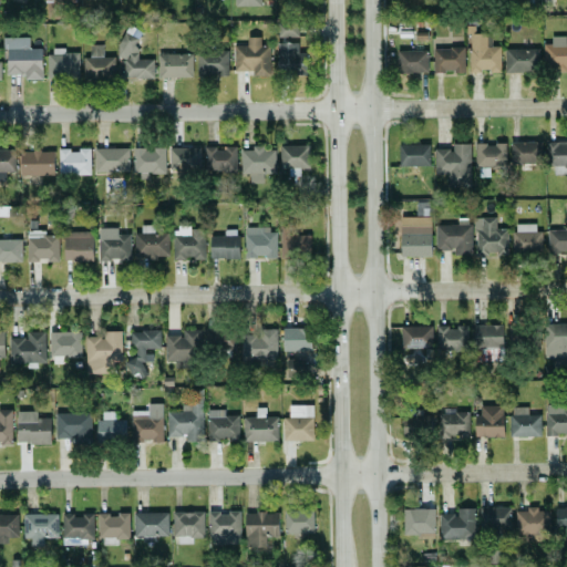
[(278,37),(299,37),(299,22),(278,22),(278,37)]
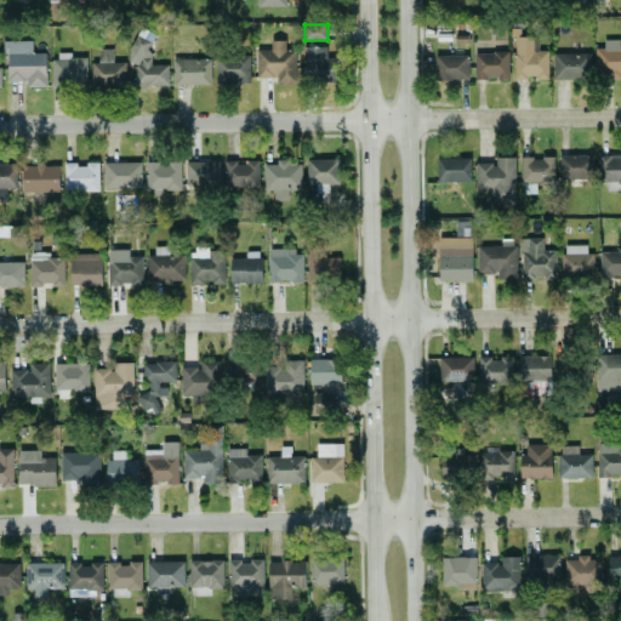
[(167,85),(169,64),(151,64),(151,38),(131,36),(130,62),(135,62),(135,85),(167,85)]
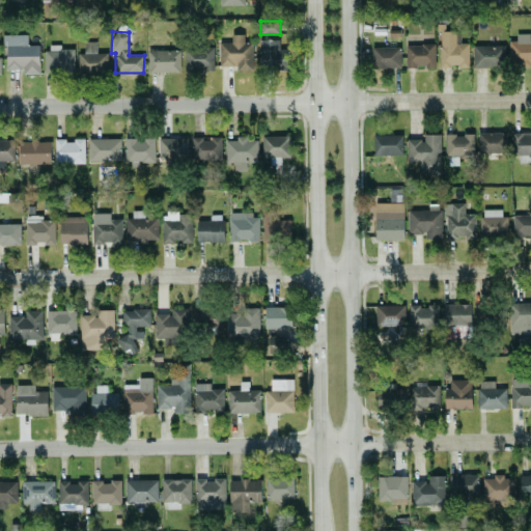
[(440,66),(468,66),(469,43),(459,43),(459,31),(440,31),(440,66)]
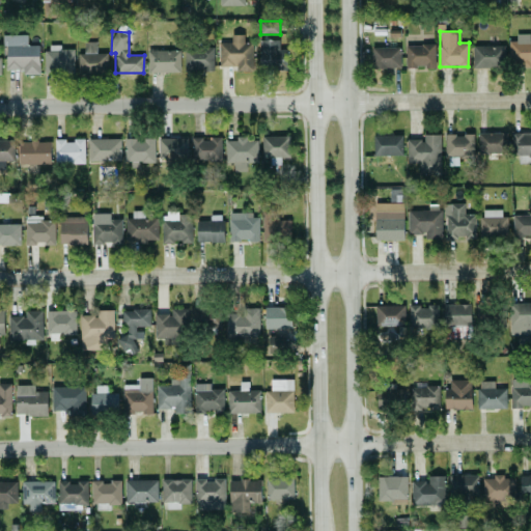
[(530,39),(528,40),(528,33),(516,34),(516,40),(508,40),(509,66),(530,65),(530,39)]
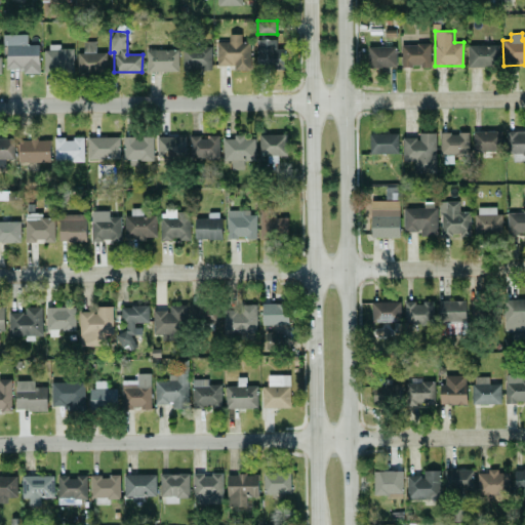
[(4,70),(39,70),(39,44),(27,44),(27,34),(5,34),(4,70)]
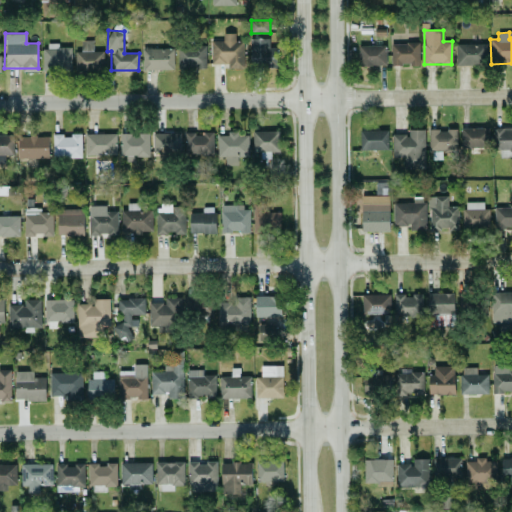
[(243,68),(243,40),(235,40),(235,33),(223,33),(223,40),(211,40),(211,63),(228,63),(228,68),(243,68)]
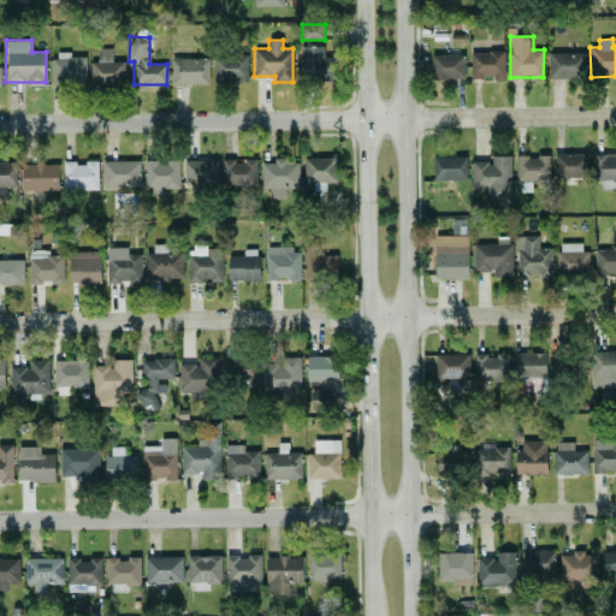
[(302,81),(333,80),(333,57),(324,58),(324,46),(301,47),(302,81)]
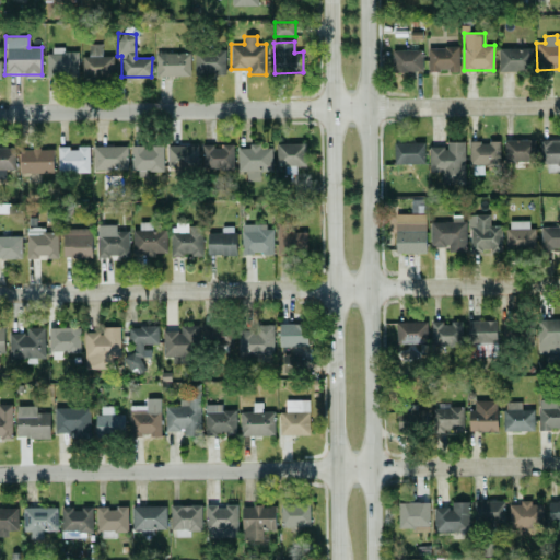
[(102,44),(89,44),(89,56),(83,56),(82,76),(113,77),(114,56),(102,56),(102,44)]
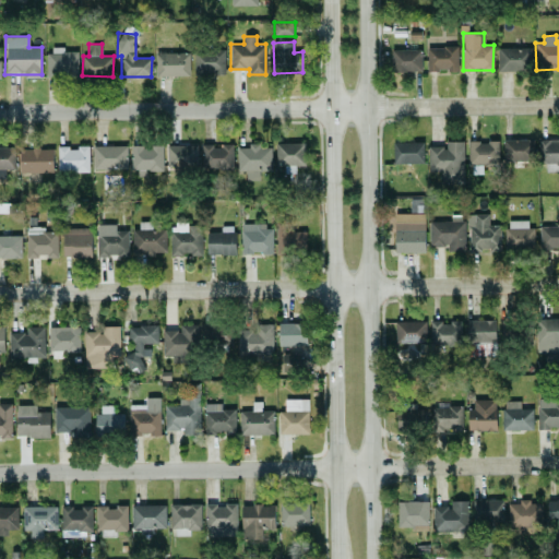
[(427,47),(427,71),(458,71),(458,46),(427,47)]
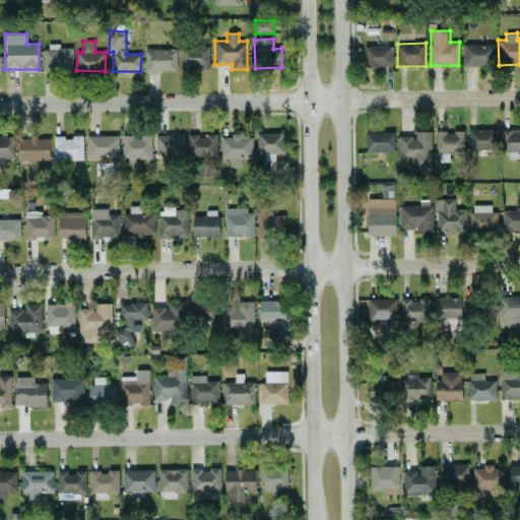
[(45,70),(72,69),(72,48),(59,48),(59,44),(45,44),(45,70)]
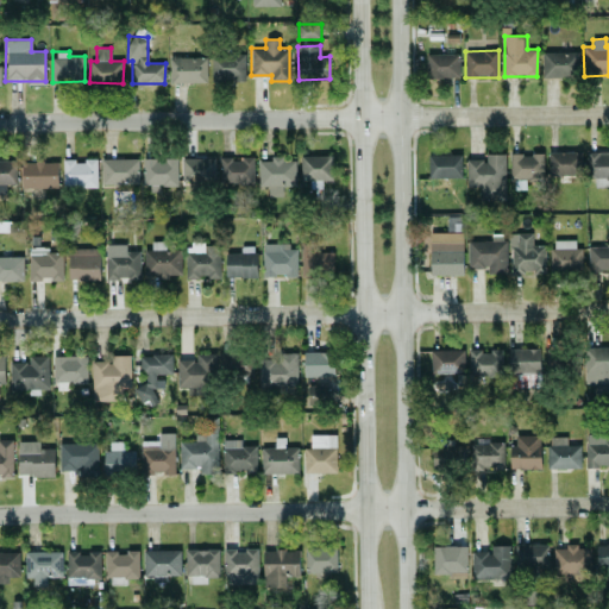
[(579,52),(542,51),(541,77),(578,79),(579,52)]
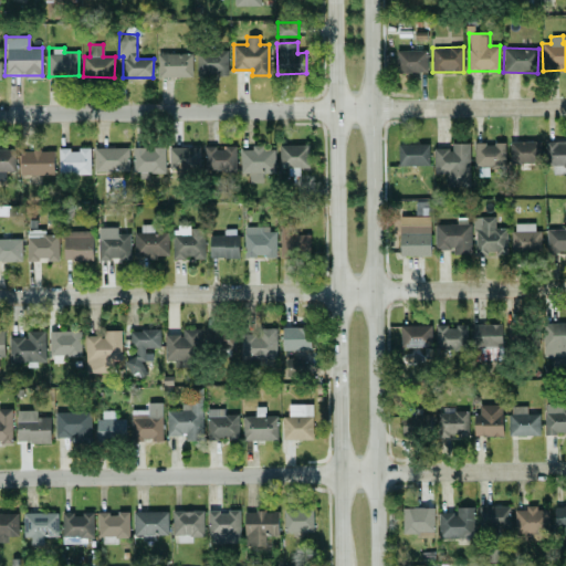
[(197,75),(228,74),(228,50),(197,51),(197,75)]
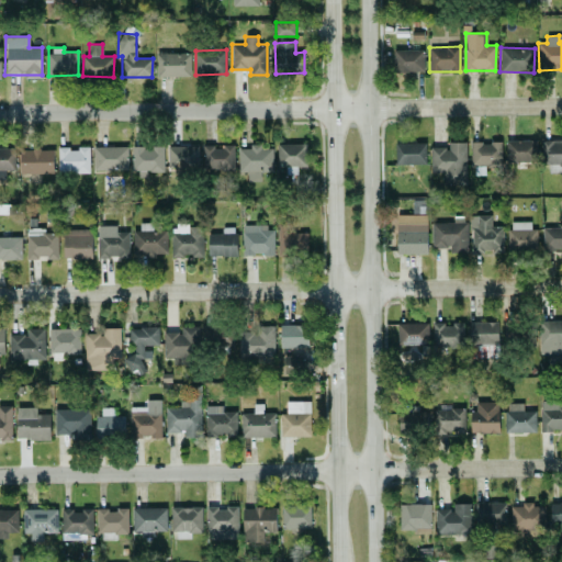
[(423,49),(393,49),(394,72),(424,71),(423,49)]
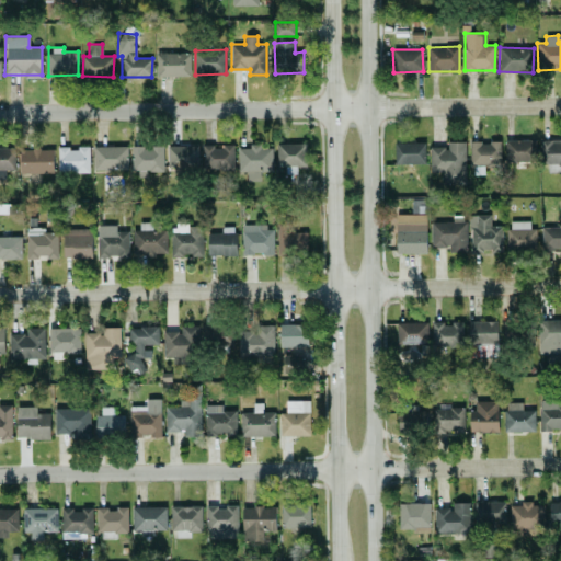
[(191,53),(156,54),(157,77),(191,76),(191,53)]
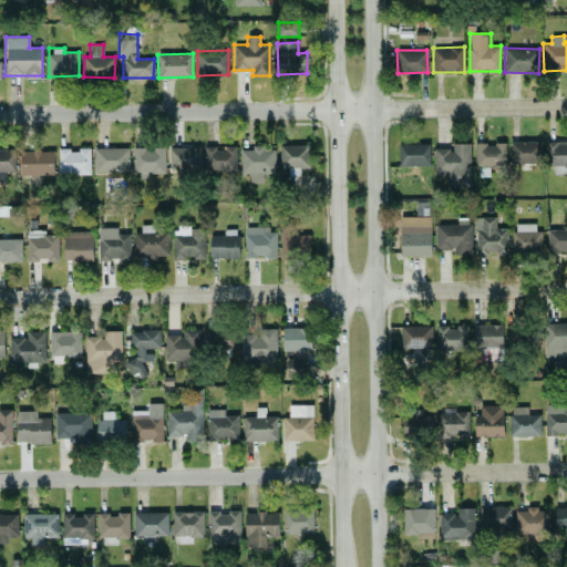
[(509,142),(511,164),(543,162),(542,141),(509,142)]
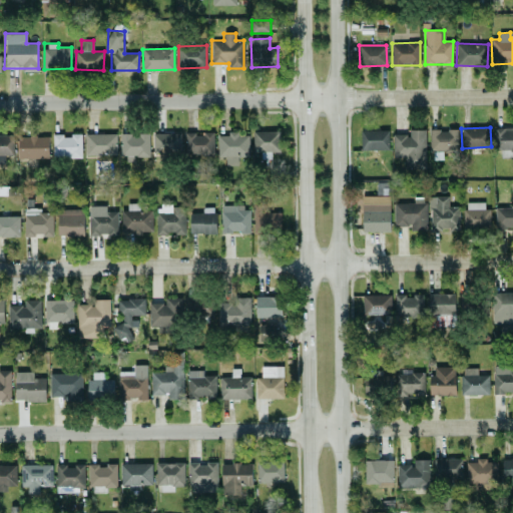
[(512,127),(494,128),(494,151),(512,150),(512,127)]
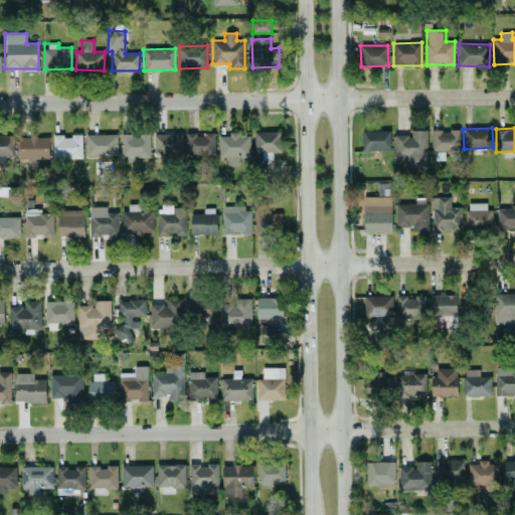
[(459,130),(433,130),(434,154),(460,153),(459,130)]
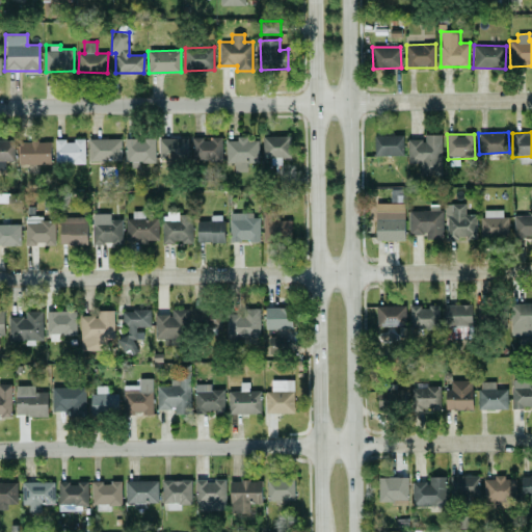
[(291,157),(290,135),(262,136),(262,158),(291,157)]
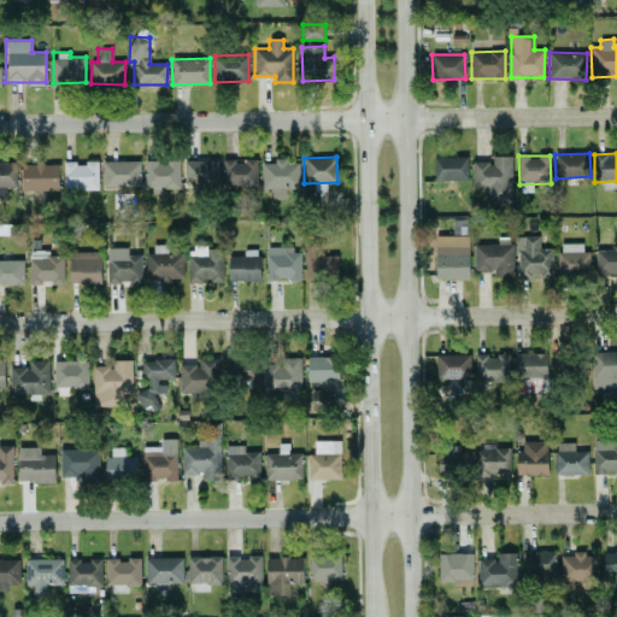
[(468,157),(434,157),(434,181),(468,180),(468,157)]
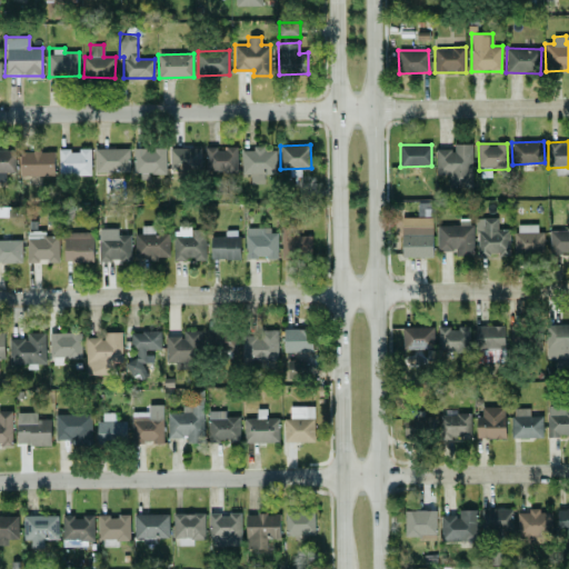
[(471,145),(453,145),(453,149),(436,149),(436,175),(448,175),(448,188),(472,188),(471,145)]
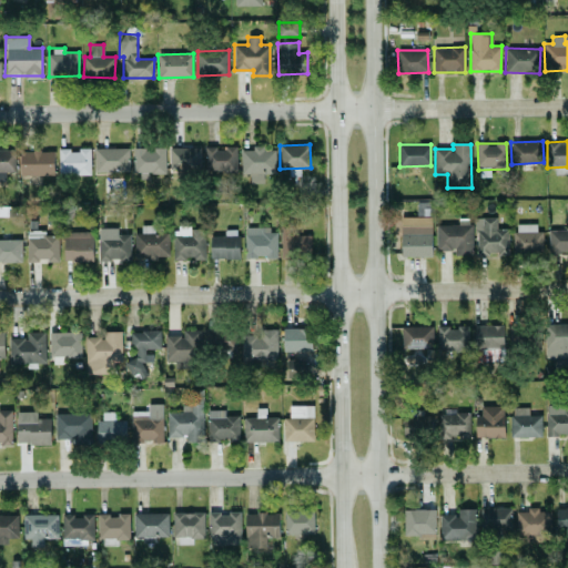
[(241,150),(241,174),(250,173),(250,183),(263,183),(263,174),(275,174),(275,150),(263,150),(263,145),(253,145),(253,150),(241,150)]
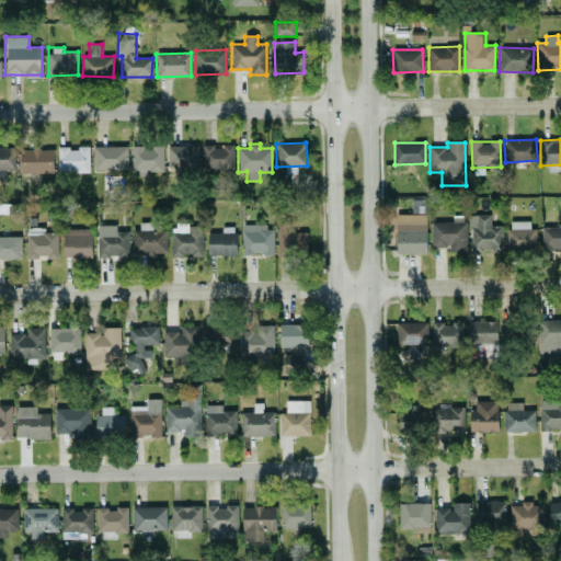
[(93,147),(93,170),(128,170),(127,146),(93,147)]
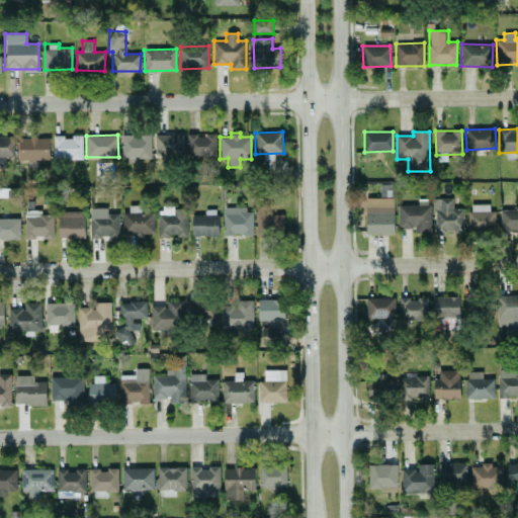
[(151,135),(121,135),(121,158),(151,158),(151,135)]
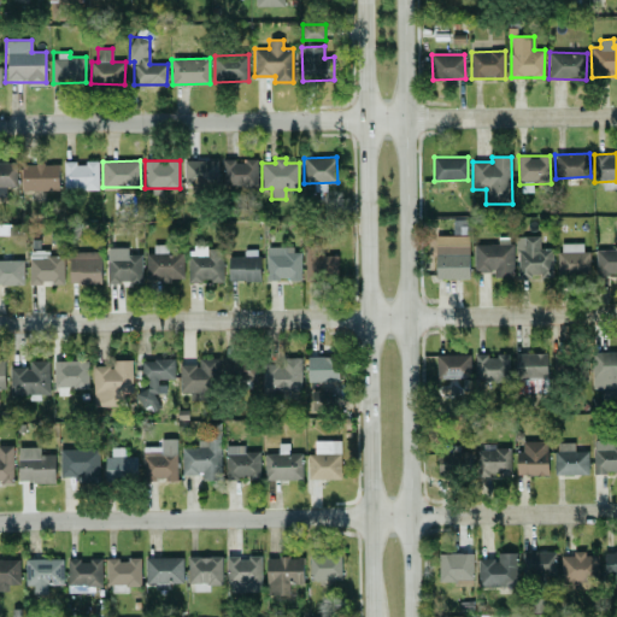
[(182,183),(218,184),(218,160),(183,160),(182,183)]
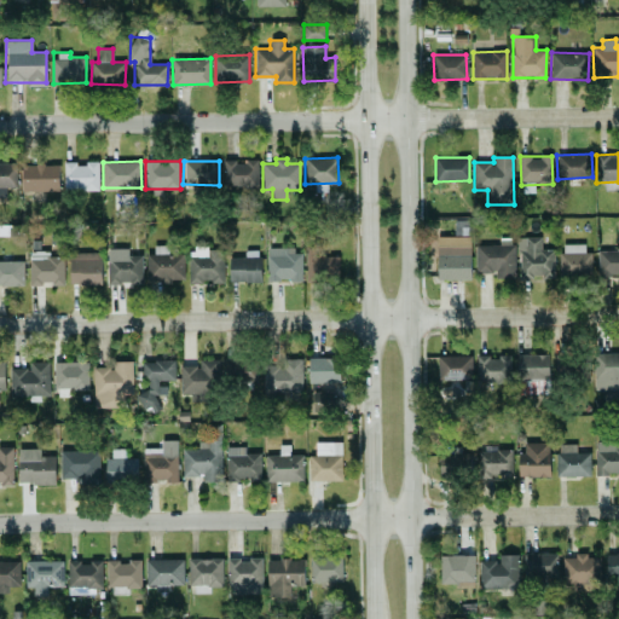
[(258,161),(224,161),(224,186),(258,187),(258,161)]
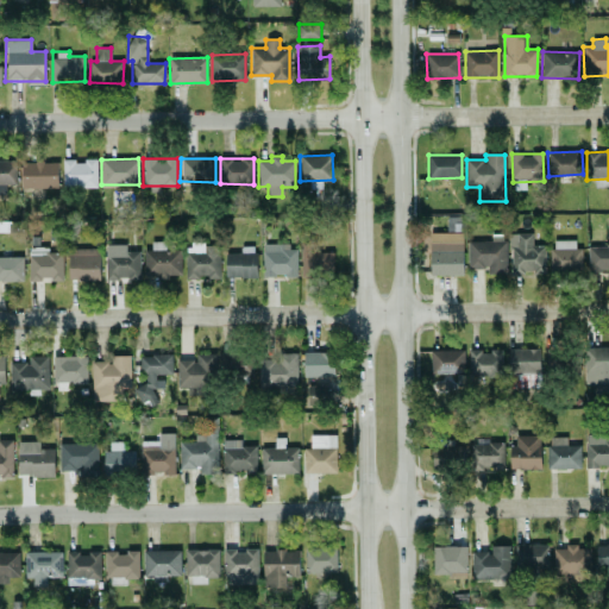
[(96,159),(63,159),(63,187),(96,187),(96,159)]
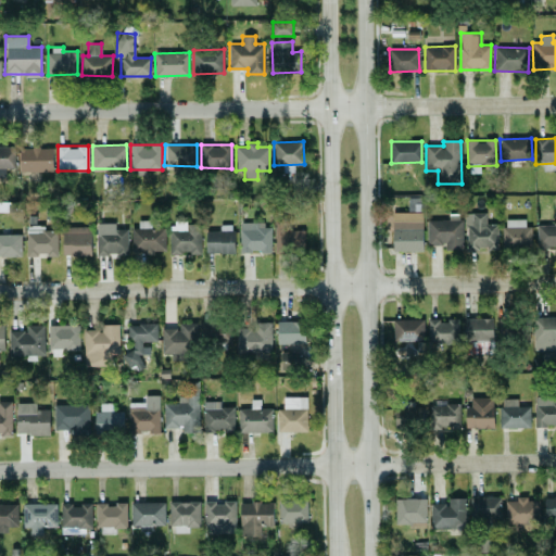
[(0,176),(5,176),(5,167),(15,167),(14,147),(0,147),(0,176)]
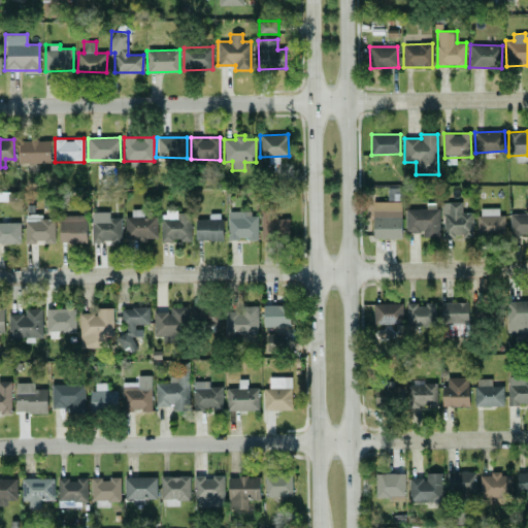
[(51,162),(50,140),(19,140),(19,163),(51,162)]
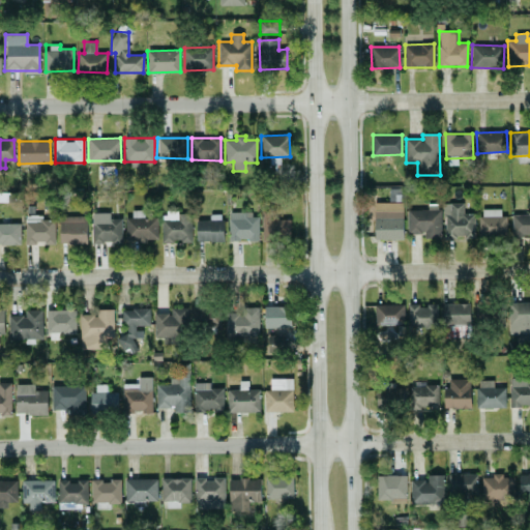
[(511,214),(511,236),(529,235),(529,200),(529,213),(511,214)]
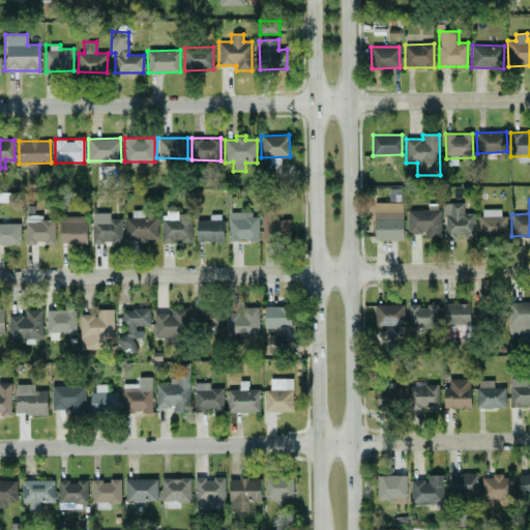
[(375,239),(403,239),(403,202),(374,203),(375,239)]
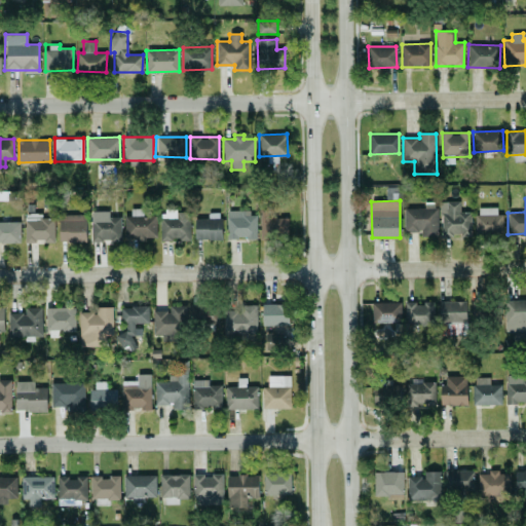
[(459,201),(440,201),(441,236),(472,236),(471,212),(460,212),(459,201)]
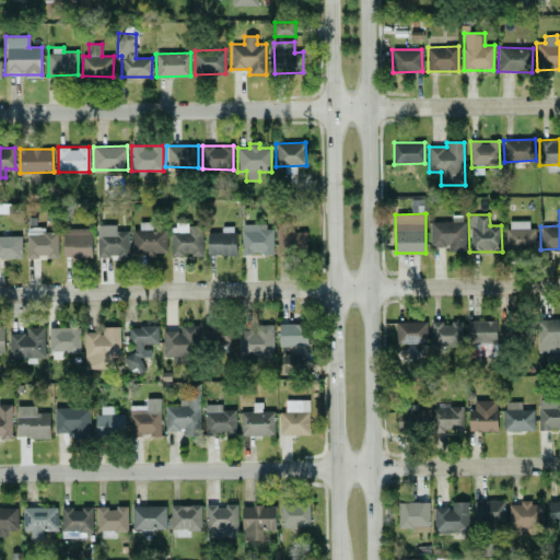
[(430,220),(430,247),(448,247),(448,252),(465,252),(464,220),(430,220)]
